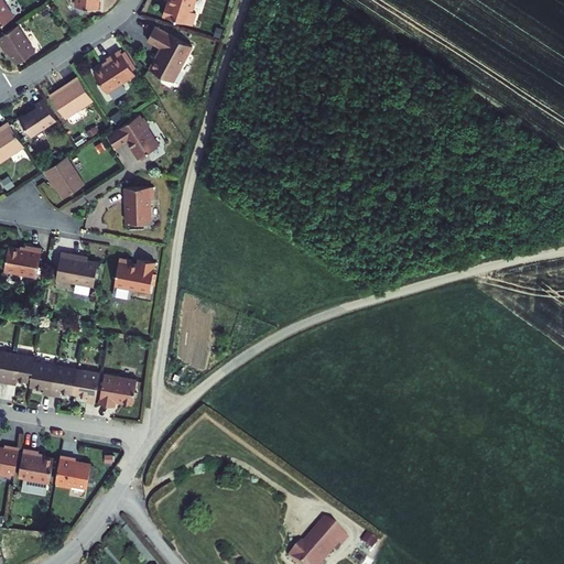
[(0,0),(0,25),(14,17),(2,0),(0,0)]
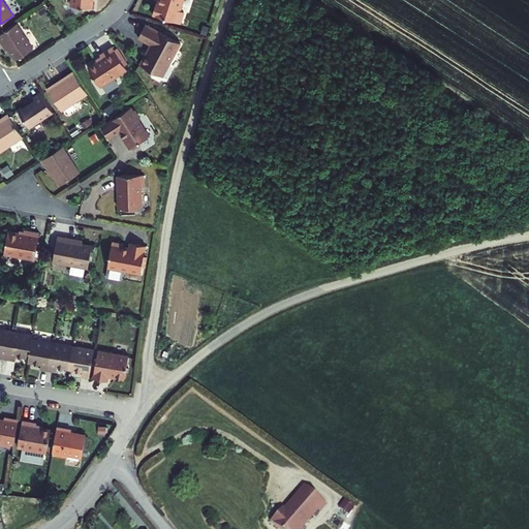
[(183,0),(158,0),(158,3),(156,3),(153,14),(181,24),(184,11),(181,10),(183,0)]
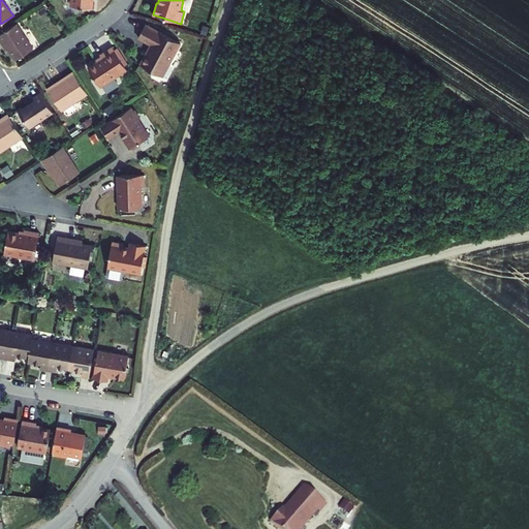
[(39,12),(43,19),(50,16),(44,8),(39,12)]
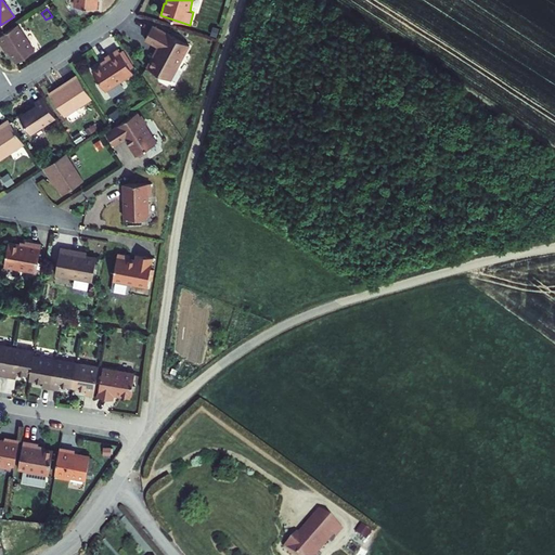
[(17,24),(0,35),(0,42),(2,46),(4,43),(16,62),(35,50),(17,24)]
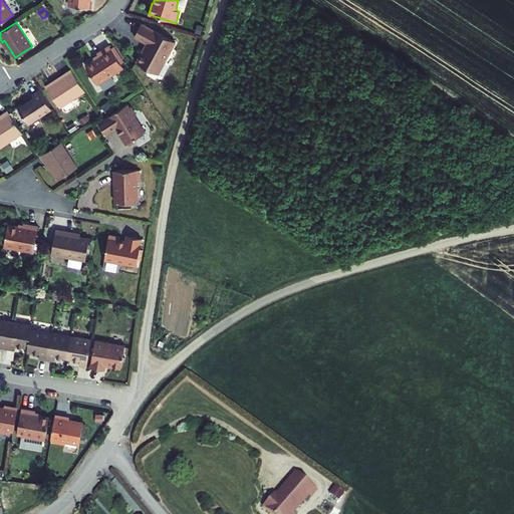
[(175,41),(142,23),(135,37),(148,43),(144,50),(143,50),(137,62),(158,73),(164,62),(165,62),(168,57),(168,55),(175,41)]
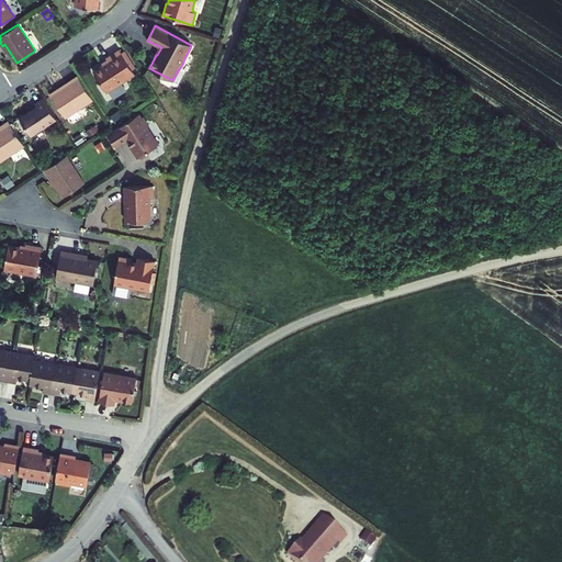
[(109,62),(93,70),(108,92),(135,74),(133,69),(123,54),(120,49),(107,58),(109,62)]
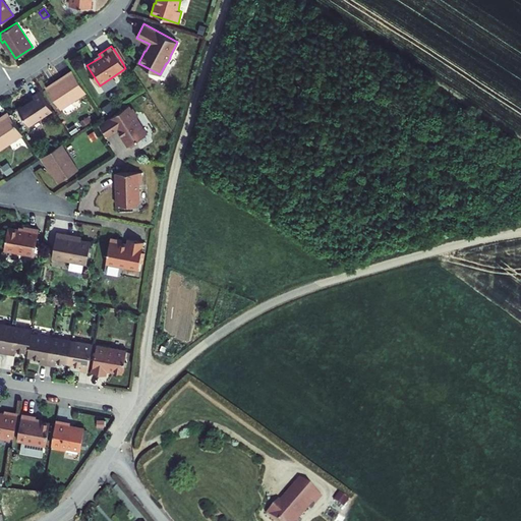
[(116,48),(114,50),(123,64),(125,62),(116,48)]
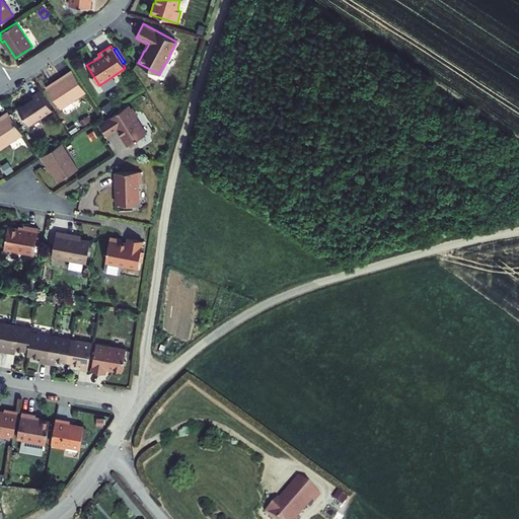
[(86,92),(72,70),(65,75),(66,76),(48,88),(61,108),(86,92)]
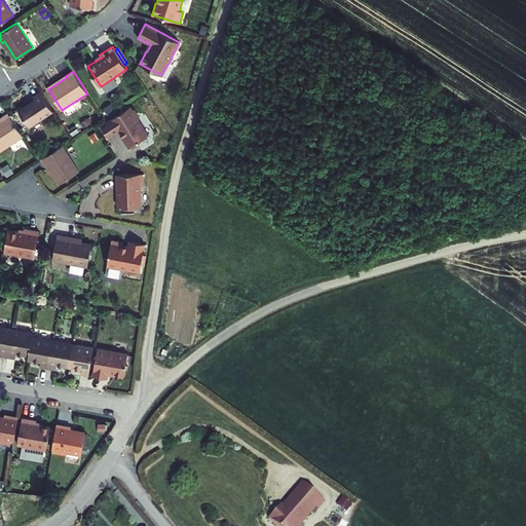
[(52,111),(40,92),(33,97),(35,100),(19,110),(30,126),(52,111)]
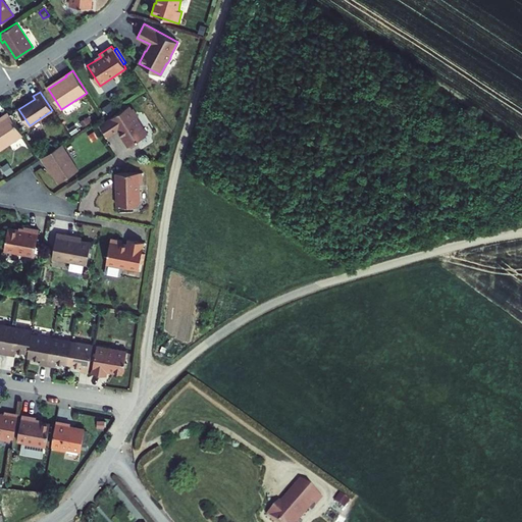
[(110,104),(104,108),(106,112),(113,108),(110,104)]
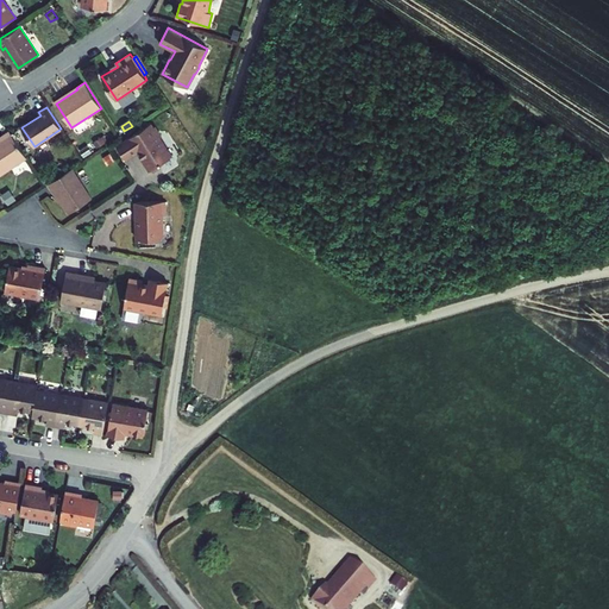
[(154,127),(151,124),(117,146),(126,159),(139,151),(143,157),(142,158),(150,170),(151,169),(158,164),(173,156),(159,138),(162,137),(155,126),(154,127)]
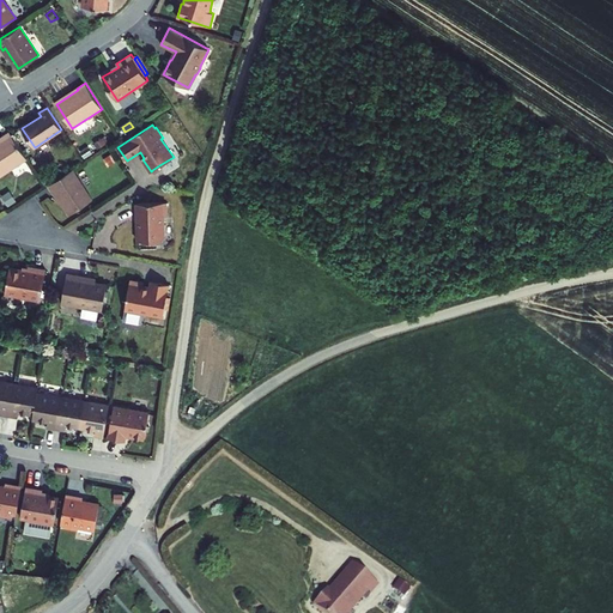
[(0,176),(26,158),(10,132),(1,138),(2,139),(0,140),(0,176)]
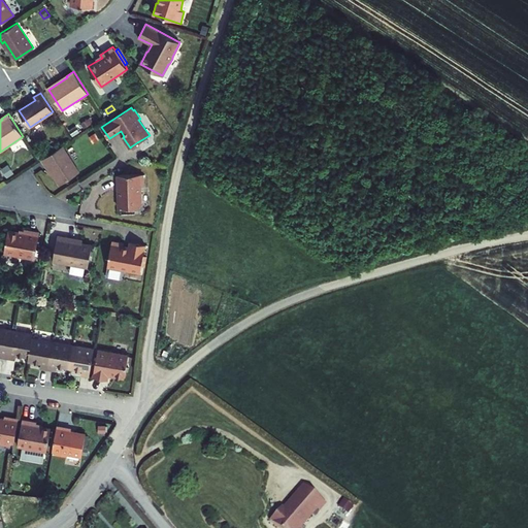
[(93,123),(90,118),(81,124),(85,128),(93,123)]
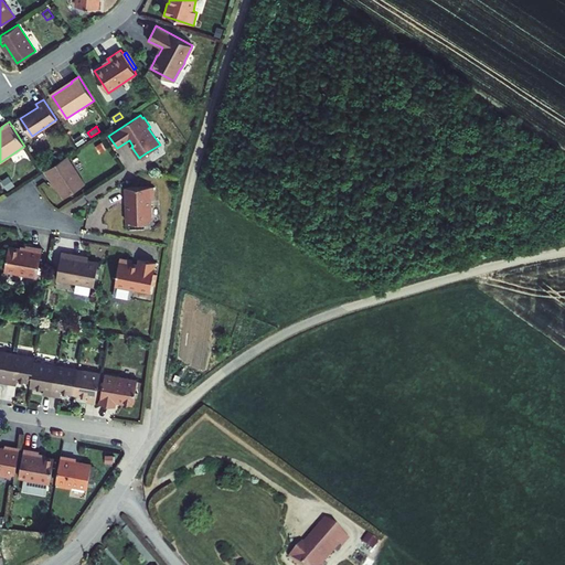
[(107,149),(102,142),(95,147),(99,153),(107,149)]
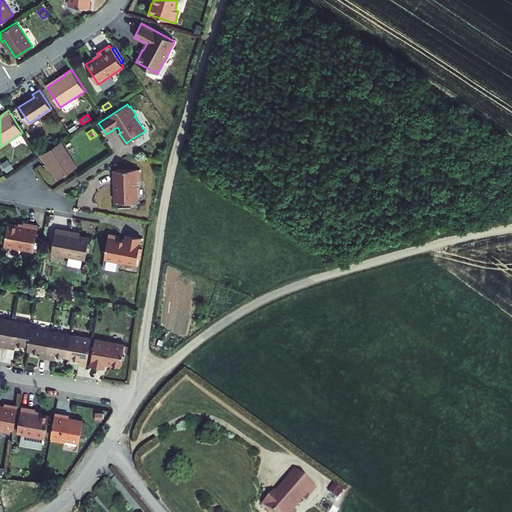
[(60,142),(40,155),(44,161),(45,160),(58,179),(77,167),(60,142)]
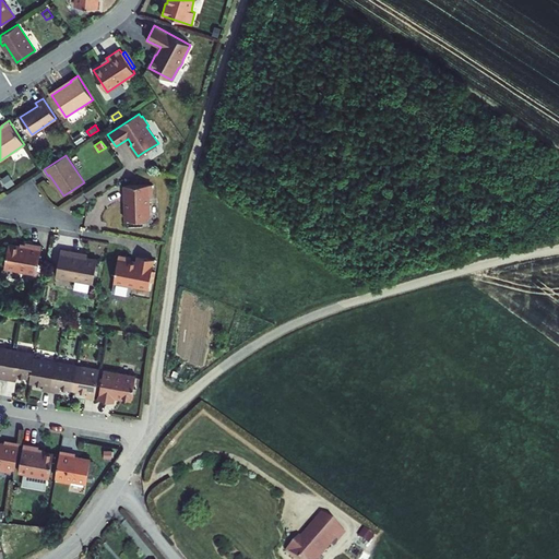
[(152,195),(152,185),(123,186),(125,200),(126,200),(127,206),(125,207),(126,219),(147,218),(150,215),(150,199),(152,195)]
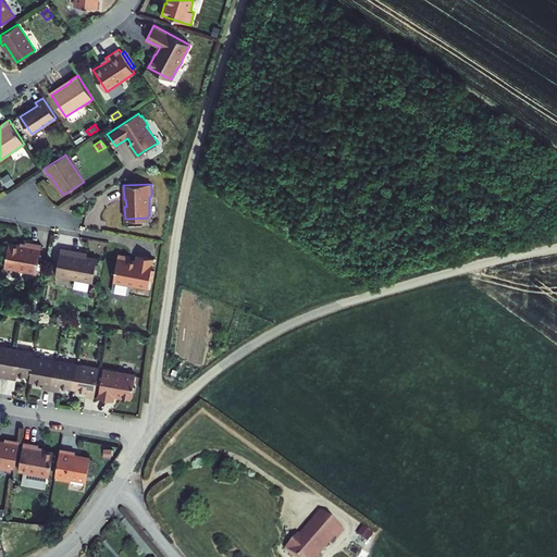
[(36,273),(41,246),(25,243),(24,247),(9,244),(4,267),(36,273)]
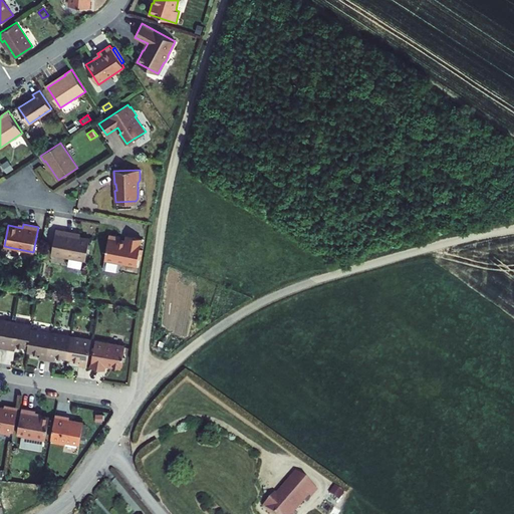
[(85,261),(89,239),(65,234),(65,232),(55,230),(51,255),(85,261)]
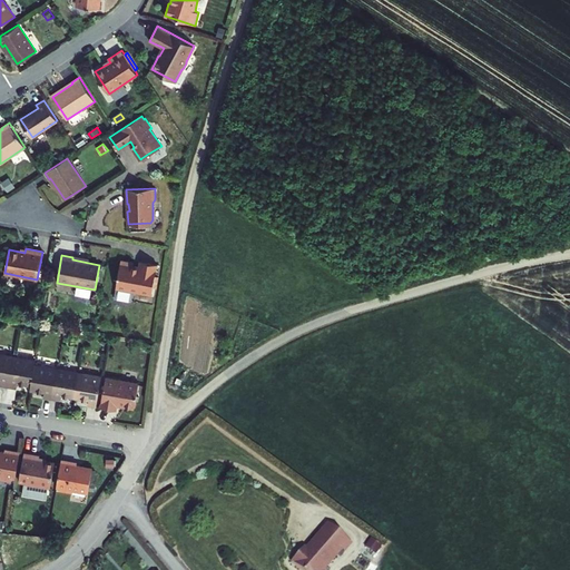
[(155,276),(157,264),(140,262),(139,267),(133,266),(134,263),(120,261),(116,288),(151,294),(153,287),(155,276)]
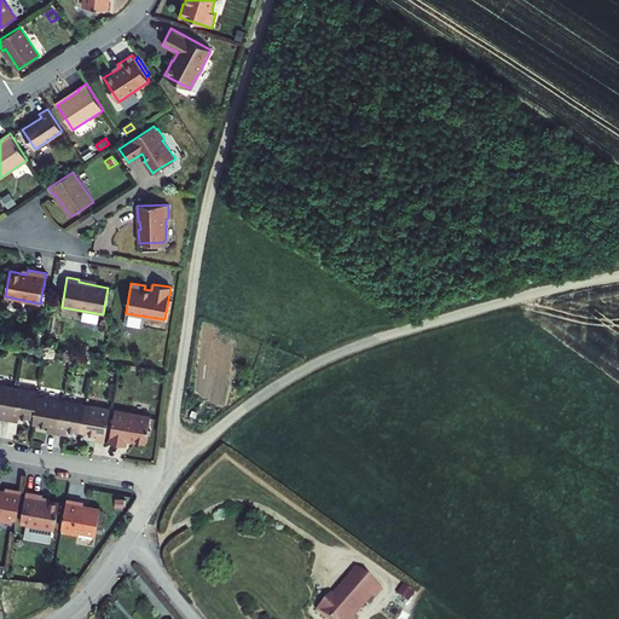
[(0,415),(0,417),(9,420),(15,387),(0,385),(0,412),(0,414),(0,415)]
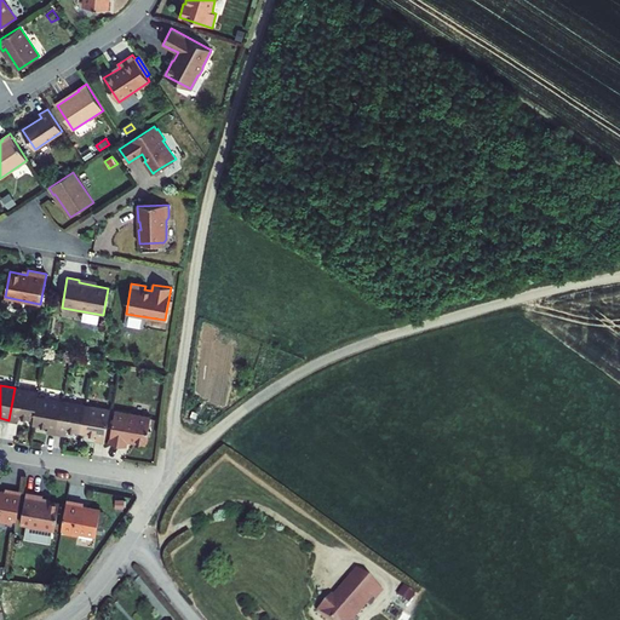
[(15,388),(9,420),(18,422),(19,417),(34,420),(38,397),(39,392),(15,388)]
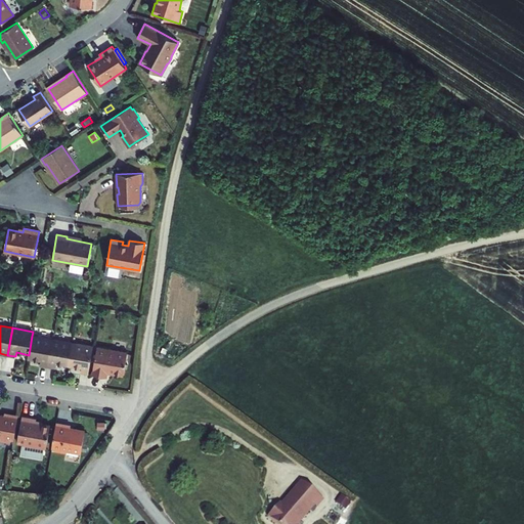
[(40,365),(47,366),(52,339),(32,336),(29,355),(28,358),(41,361),(40,365)]
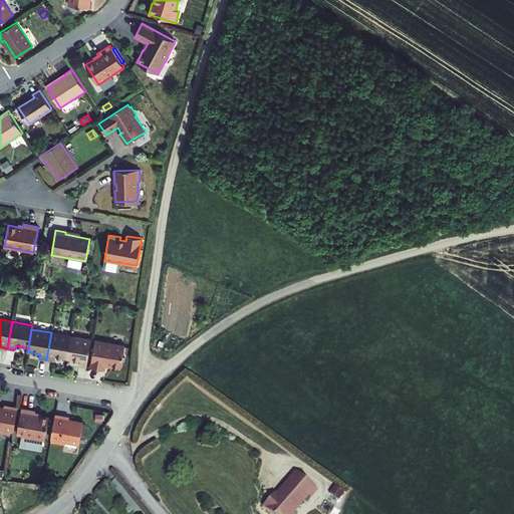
[(51,332),(46,359),(54,360),(55,356),(67,359),(71,336),(51,332)]
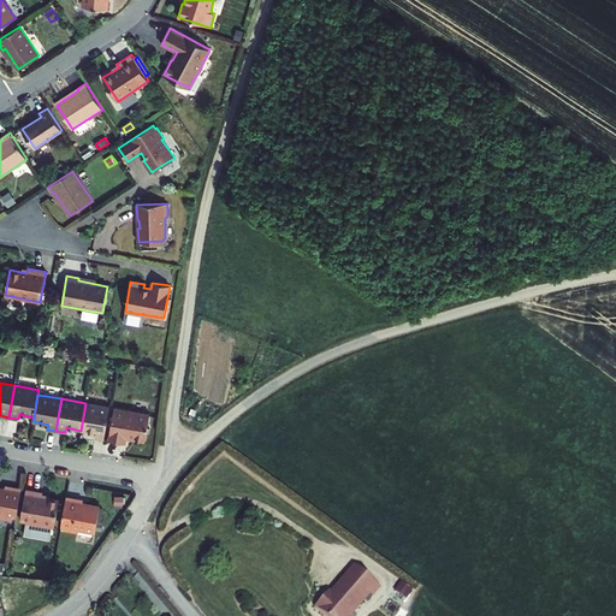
[(95,438),(104,439),(110,407),(86,403),(81,431),(95,433),(95,438)]
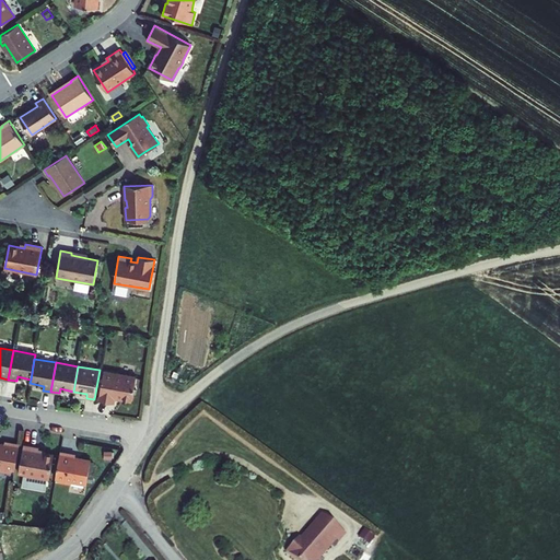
[(136,376),(104,371),(98,400),(114,403),(115,398),(116,398),(116,397),(120,398),(120,399),(131,401),(136,376)]
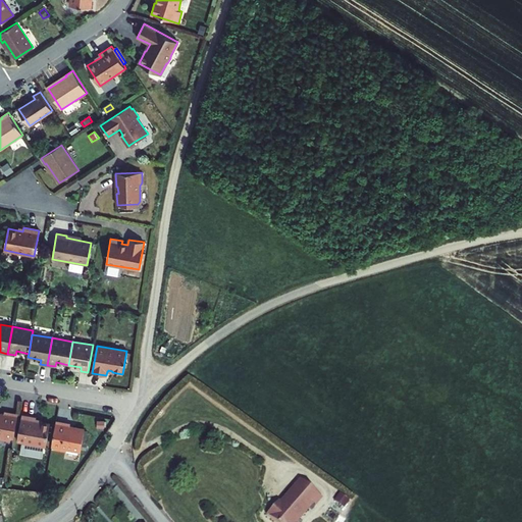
[(14,438),(18,414),(4,412),(4,414),(0,413),(0,437),(10,440),(10,438),(14,438)]
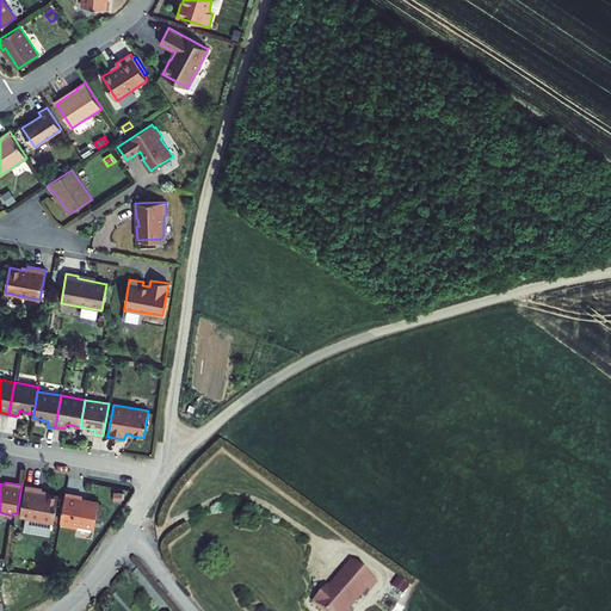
[(20,517),(54,523),(59,495),(42,493),(42,488),(25,486),(20,517)]
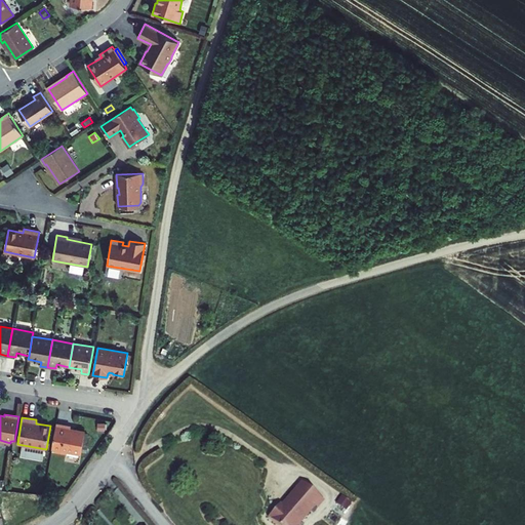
[(71,426),(56,423),(52,448),(55,449),(55,451),(66,453),(66,451),(81,453),(83,443),(84,434),(85,431),(70,428),(71,426)]
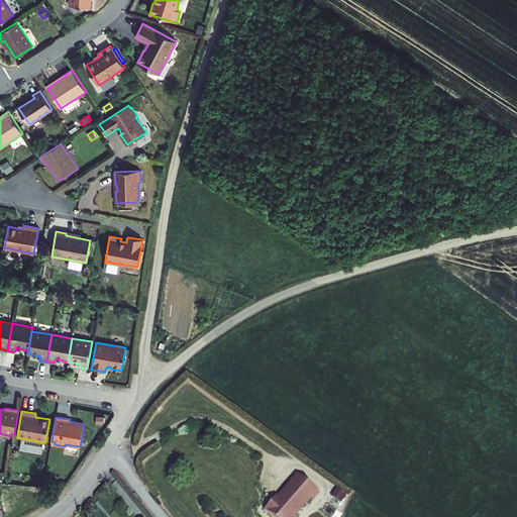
[(263,499),(255,508),(266,516),(283,516),(301,496),(304,499),(311,492),(291,474),(285,481),(283,479),(265,500),(263,499)]
